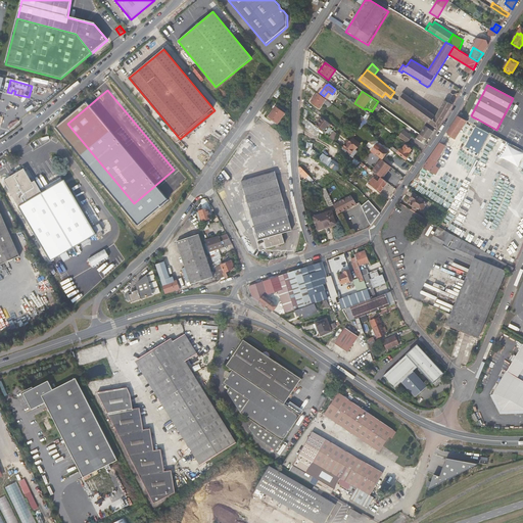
[(427,123),(437,131),(440,125),(453,104),(450,100),(450,99),(449,99),(448,99),(447,99),(445,101),(436,116),(405,93),(398,101),(427,123)]
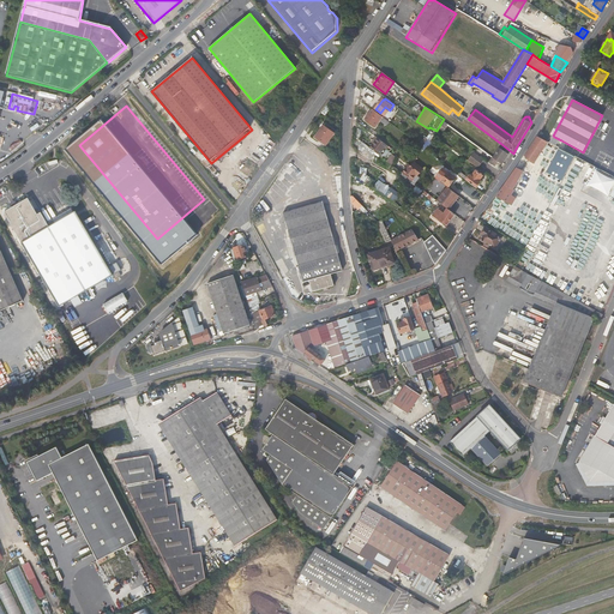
[(383,118),(373,110),(366,121),(374,127),(383,118)]
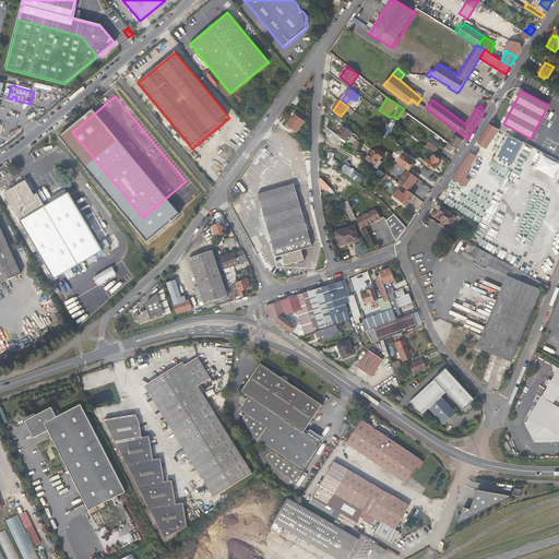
[(305,122),(295,115),(288,126),(298,132),(305,122)]
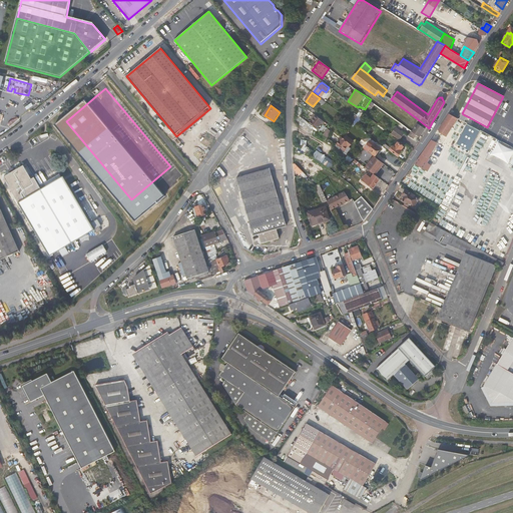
[(324,121),(315,114),(313,116),(315,117),(309,124),(317,130),(324,121)]
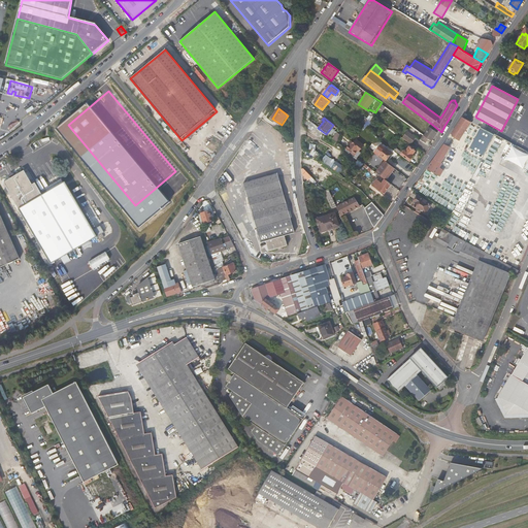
[(476,131),(480,127),(473,124),(462,118),(452,133),(453,137),(459,140),(468,127),(476,131)]
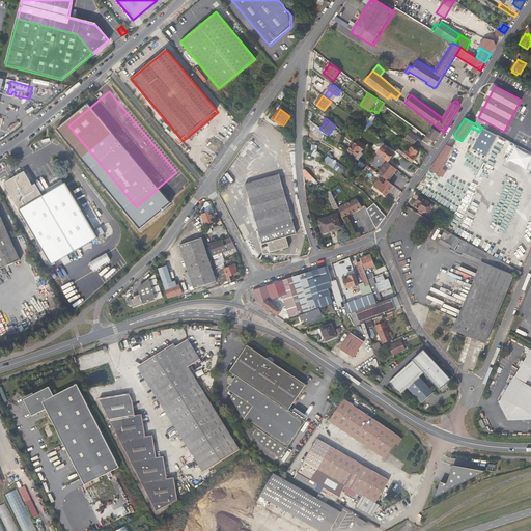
[(485,121),(479,118),(476,124),(482,128),(485,121)]
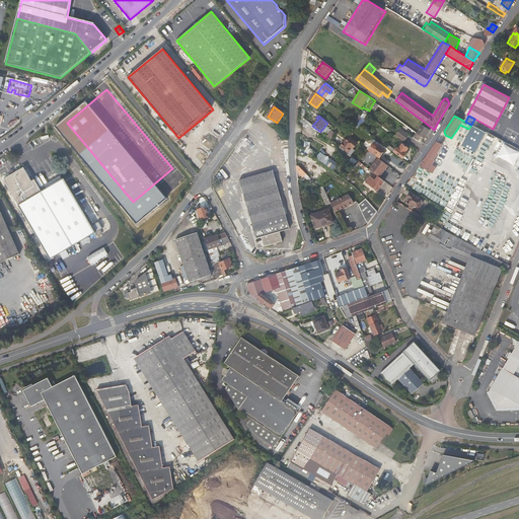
[(430,130),(422,125),(417,133),(421,136),(424,139),(430,130)]
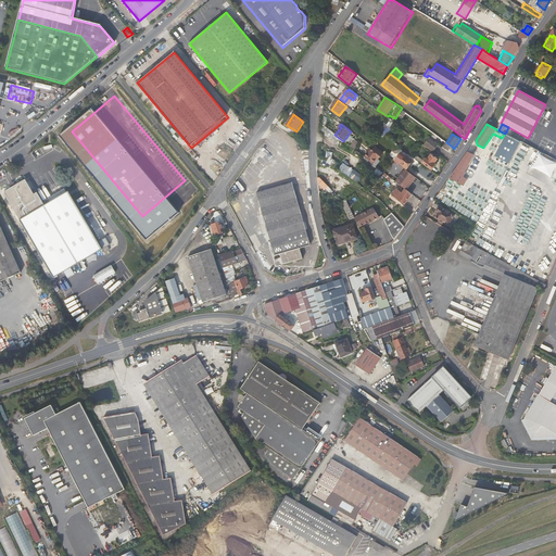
[(509,164),(520,142),(515,139),(507,135),(495,156),(509,164)]
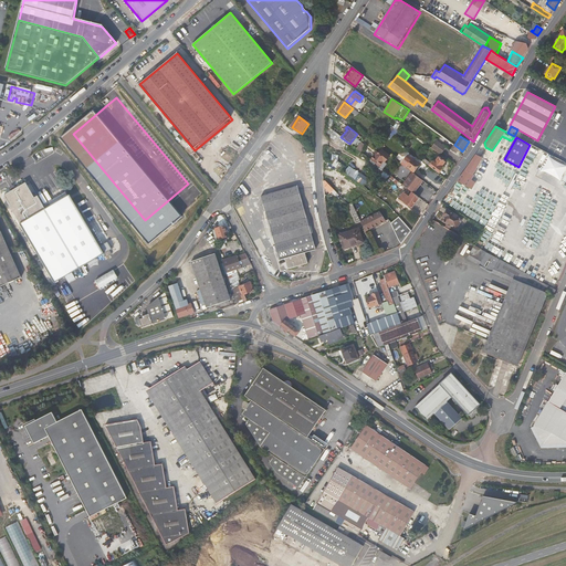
[(437,140),(432,147),(441,154),(446,147),(437,140)]
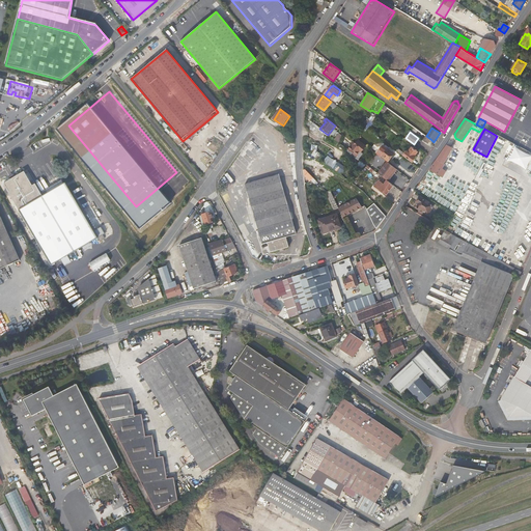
[(358,141),(351,151),(358,158),(365,147),(358,141)]
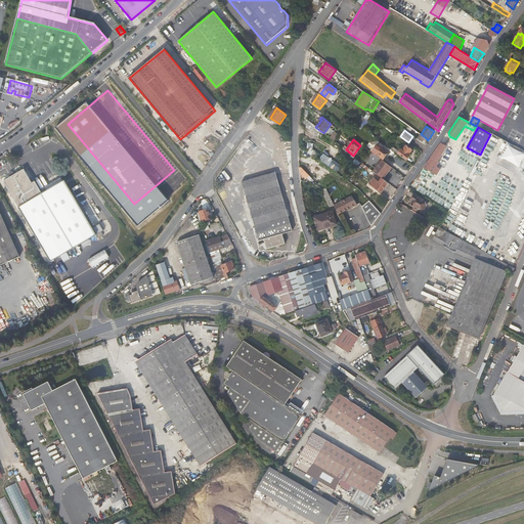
[(447,142),(442,140),(424,168),(440,177),(443,171),(437,167),(439,162),(447,146),(446,145),(447,144),(447,143),(447,142)]
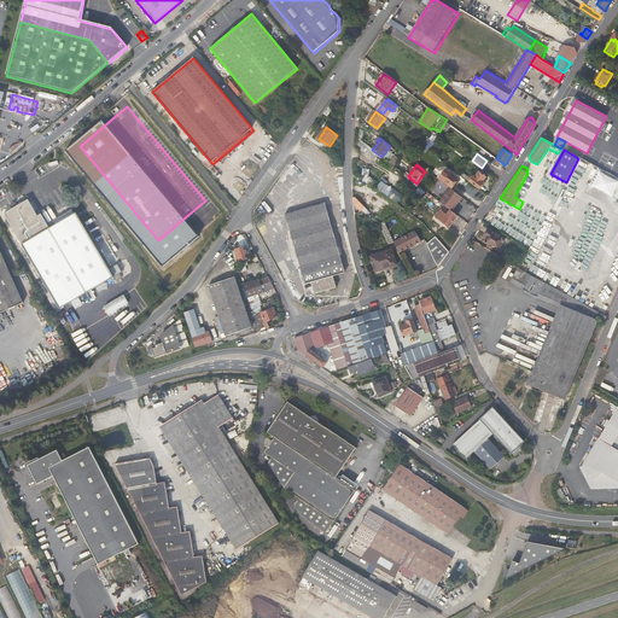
[(617,176),(600,169),(592,186),(613,196),(617,185),(617,176)]
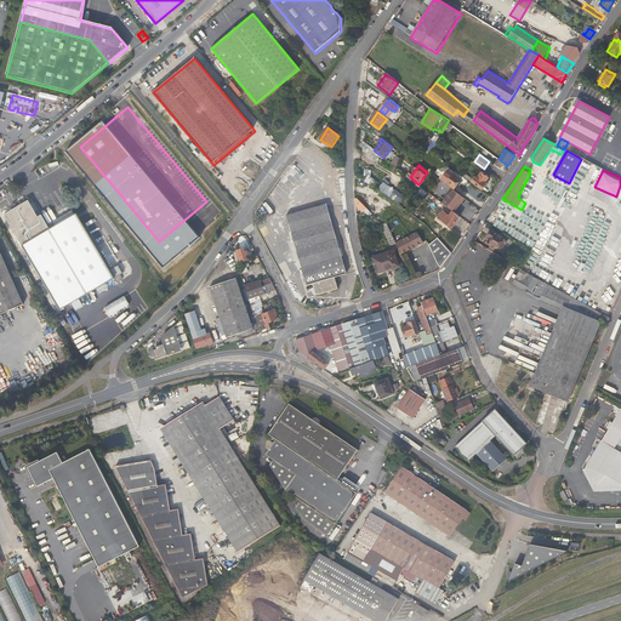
[(472,182),(482,189),(486,182),(486,181),(489,182),(489,181),(488,178),(488,177),(482,172),(478,176),(476,175),(473,178),(474,178),(472,182)]
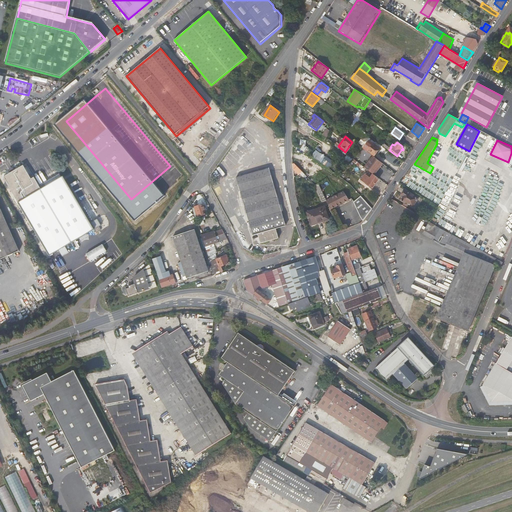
[(368,149),(368,150),(375,155),(380,148),(378,147),(379,146),(376,143),(375,144),(373,143),(371,146),(369,145),(367,148),(368,149)]
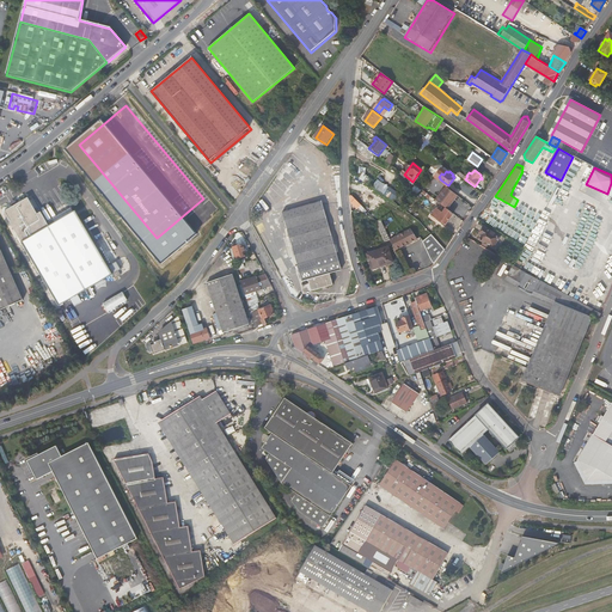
[(396,177),(383,195),(395,203),(408,185),(396,177)]
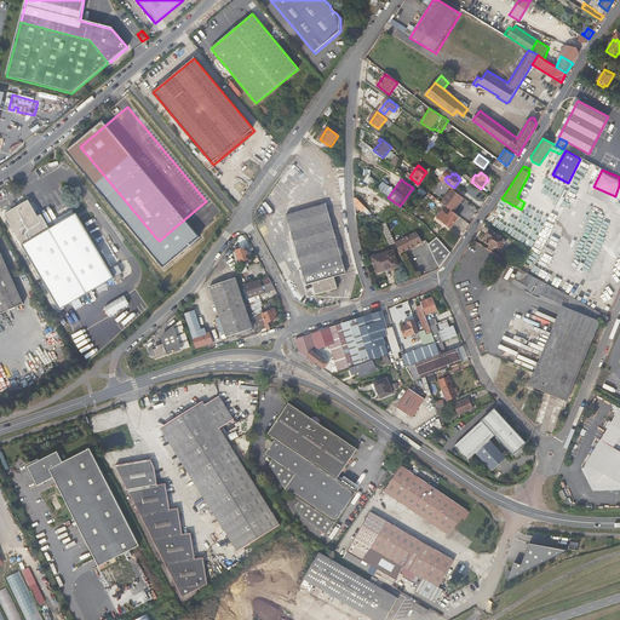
[(464,197),(453,189),(442,202),(449,210),(453,211),(453,212),(464,197)]
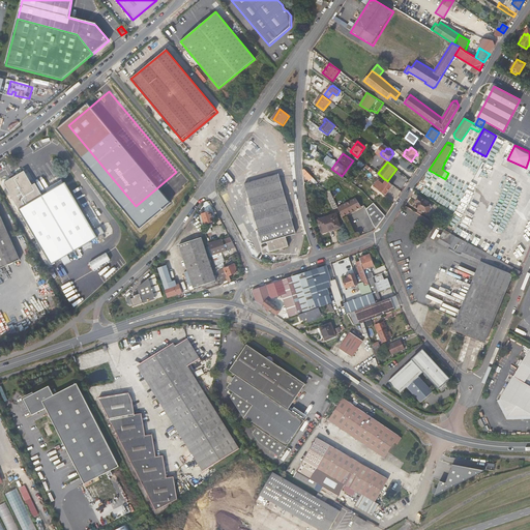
[(329,180),(331,173),(314,167),(312,174),(329,180)]
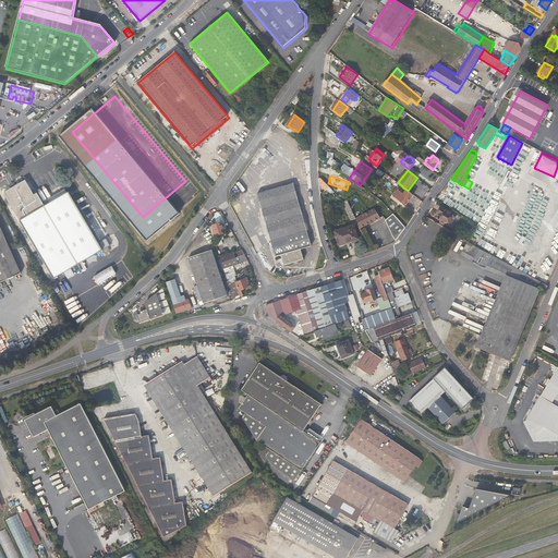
[(404,189),(398,182),(391,178),(390,179),(393,181),(392,183),(403,191),(404,189)]
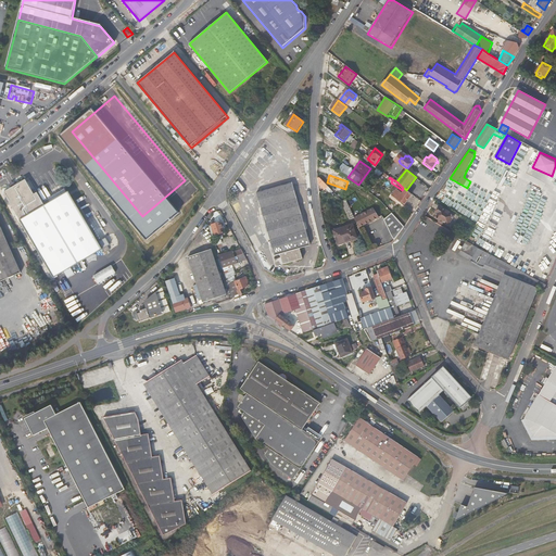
[(35,193),(25,178),(3,191),(53,277),(102,249),(104,252),(110,250),(108,245),(110,244),(105,237),(99,241),(95,235),(104,229),(95,212),(85,218),(68,191),(45,204),(37,192),(35,193)]
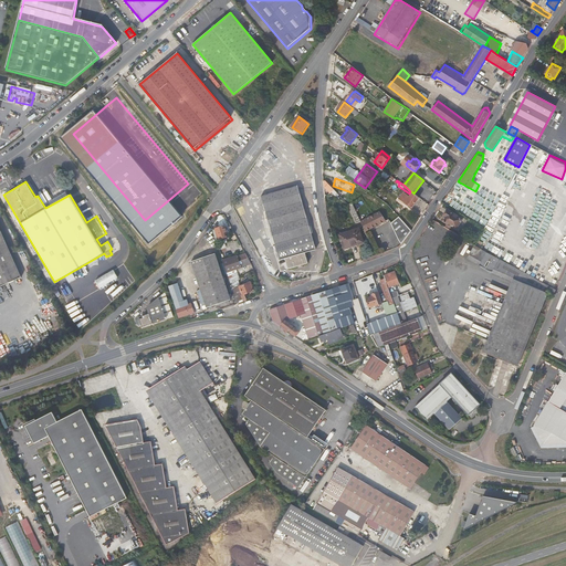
[(295,186),(260,197),(280,260),(285,259),(289,269),(308,263),(305,253),(316,249),(310,228),(295,186)]
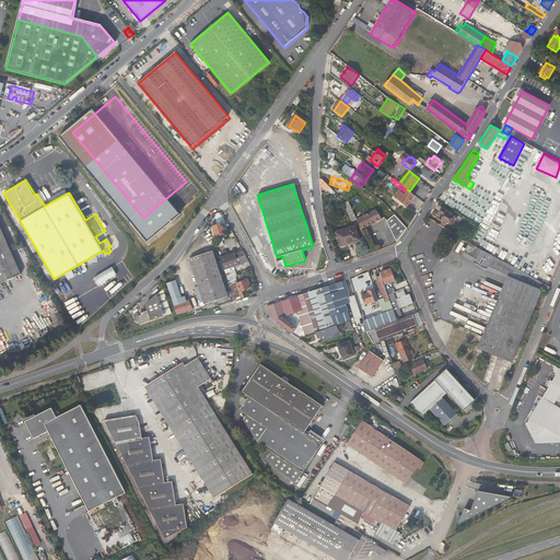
[(415,196),(409,191),(409,190),(406,195),(399,190),(395,197),(408,206),(415,196)]
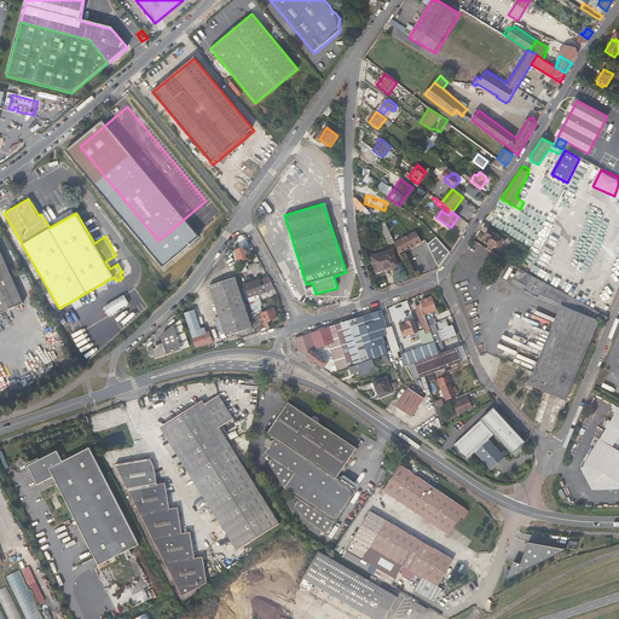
[(429,227),(427,226),(421,229),(424,235),(429,233),(432,237),(435,235),(429,227)]
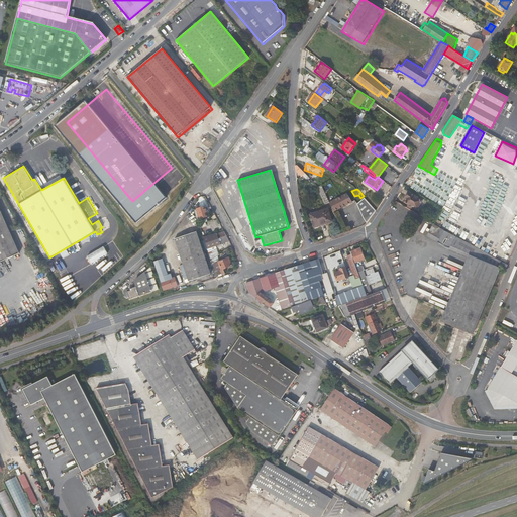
[(409,192),(406,198),(407,199),(404,203),(408,205),(407,206),(412,209),(413,207),(417,210),(422,202),(418,199),(419,198),(409,192)]
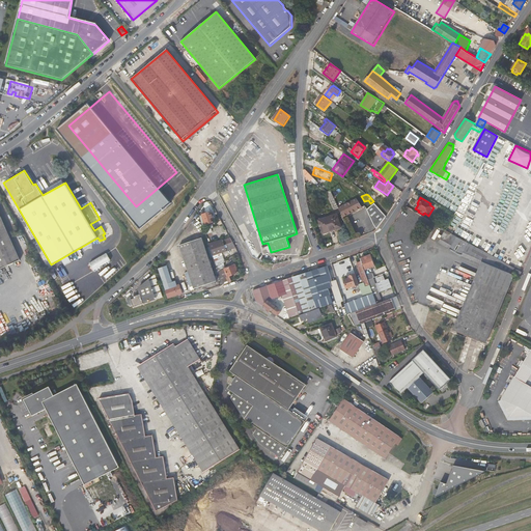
[(339,207),(343,217),(362,207),(357,199),(339,207)]
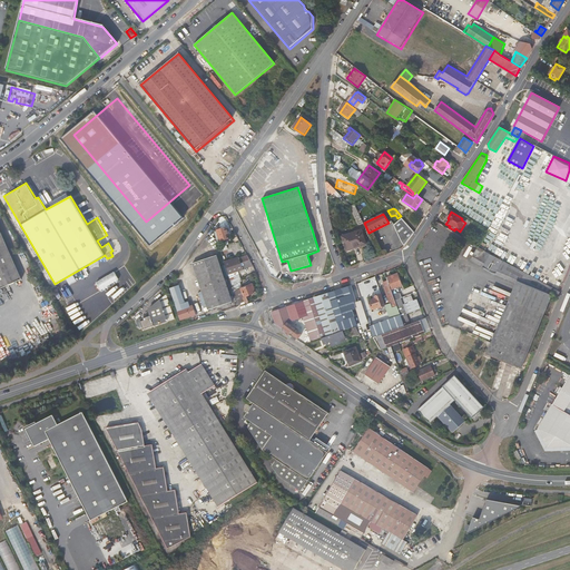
[(394,225),(409,241),(410,238),(414,233),(402,218),(394,225)]
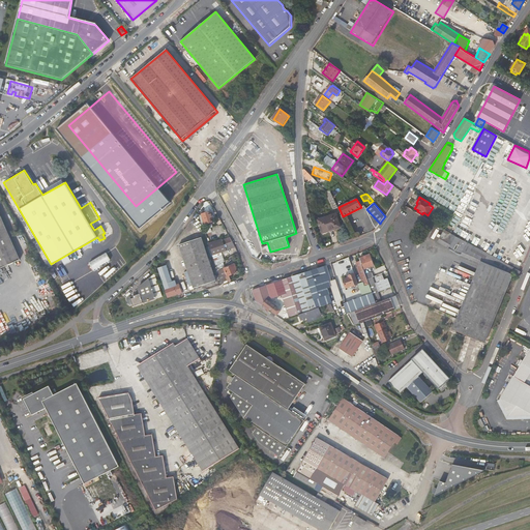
[(210,211),(202,214),(206,225),(214,222),(212,216),(213,216),(212,212),(211,213),(210,211)]
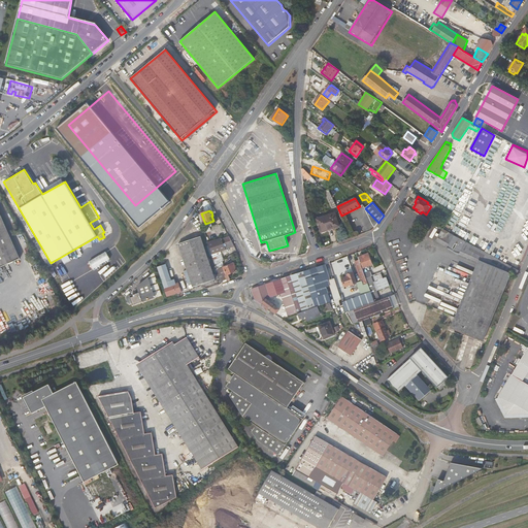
[(333,213),(317,220),(322,233),(338,226),(333,213)]
